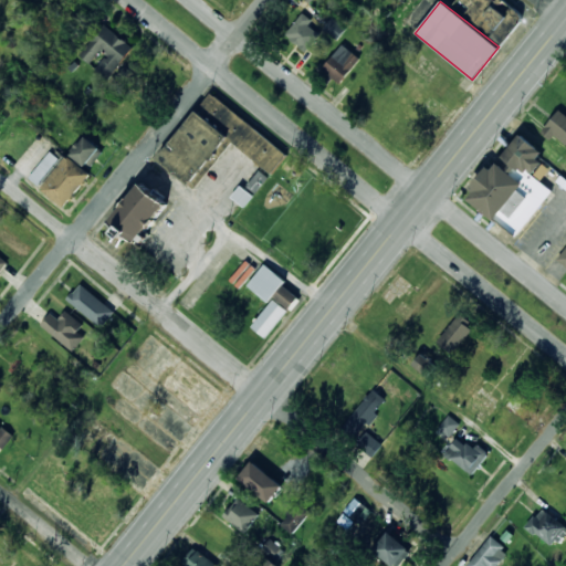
[(493,4),(482,16),(502,37),(523,18),(507,2),(498,11),(493,4)]
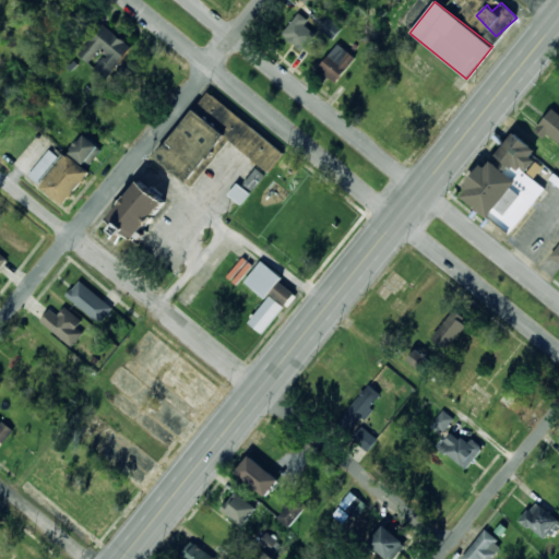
[(302,50),(316,34),(305,25),(308,20),(298,12),(282,34),(302,50)]
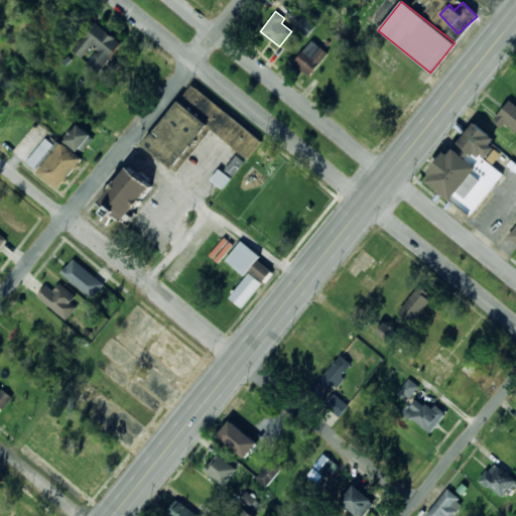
[(295,25),(307,34),(314,25),(302,15),(295,25)]
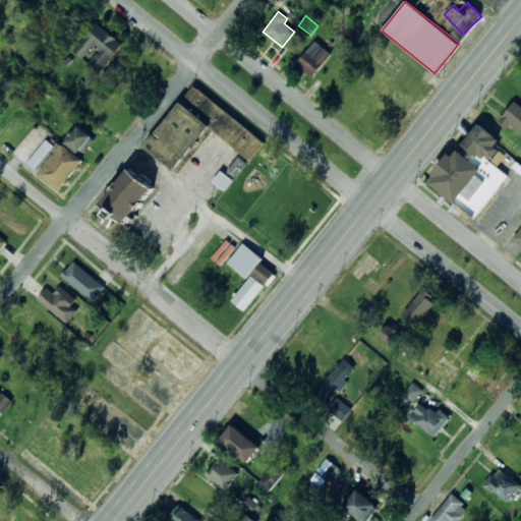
[(100,73),(122,43),(95,21),(72,51),(82,58),(92,46),(98,50),(88,63),(100,73)]
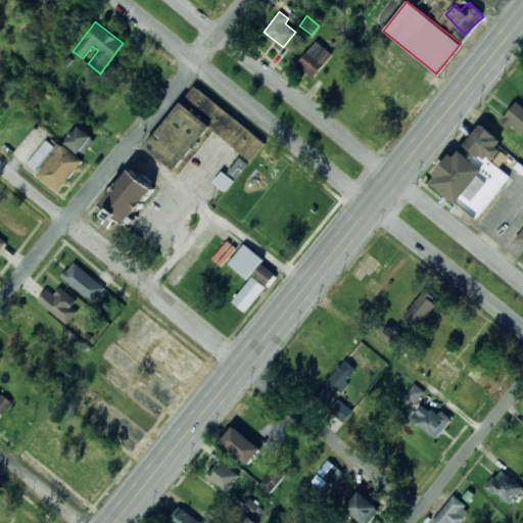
[(315,77),(333,53),(316,40),(297,63),(315,77)]
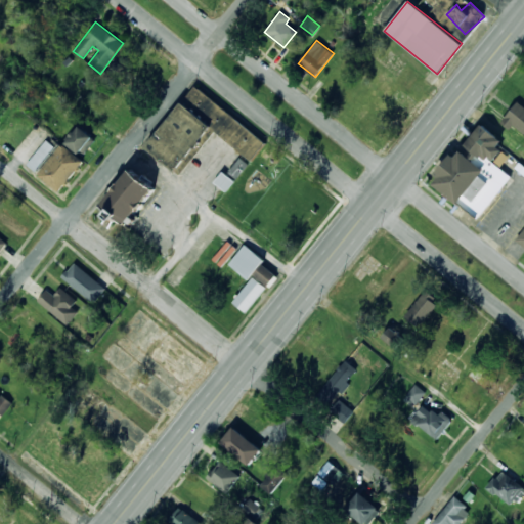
[(146,149),(180,174),(194,154),(197,155),(213,131),(251,160),(266,139),(192,86),(146,149)]
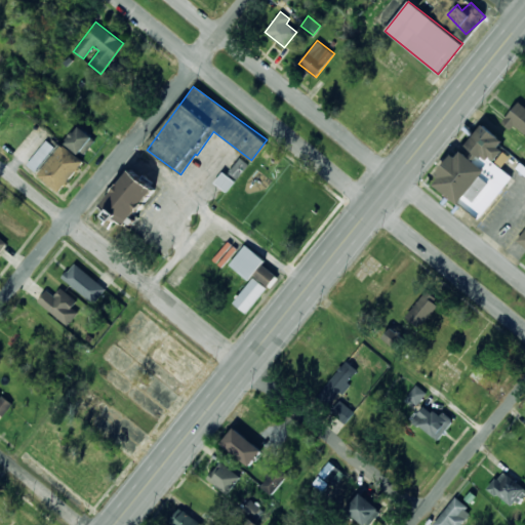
[(524,104),(519,99),(501,122),(512,130),(515,126),(524,134),(524,104)]
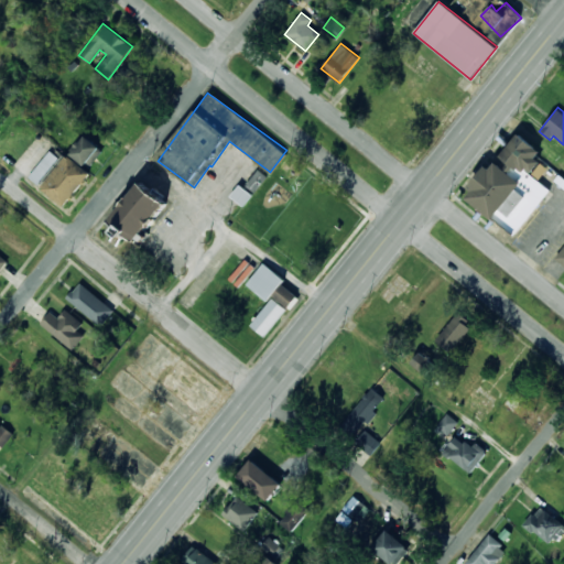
[(514,236),(550,190),(538,181),(548,167),(534,158),(540,151),(517,133),(499,156),(508,163),(503,169),(492,160),(464,196),(514,236)]
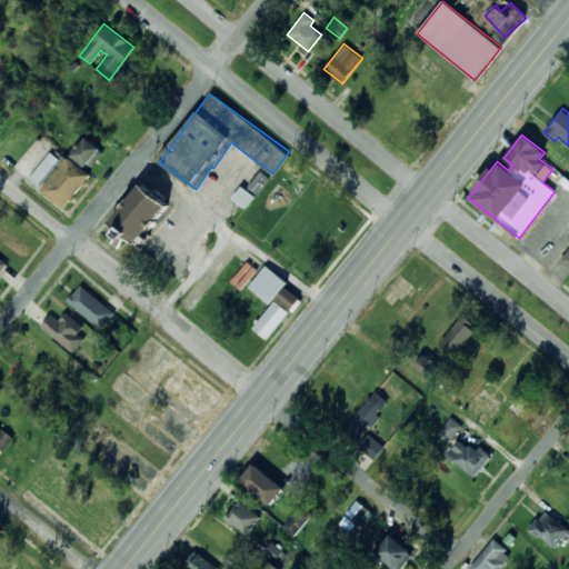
[(88,169),(103,150),(85,136),(70,155),(88,169)]
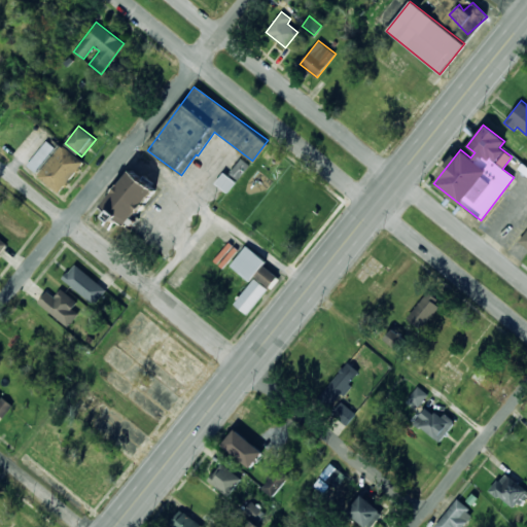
[(58,149),(47,140),(26,165),(36,173),(58,149)]
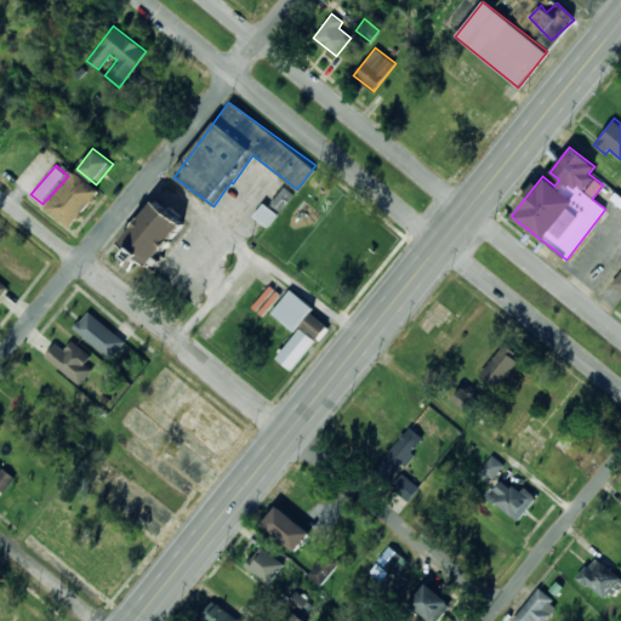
[(70,227),(100,192),(74,170),(45,206),(70,227)]
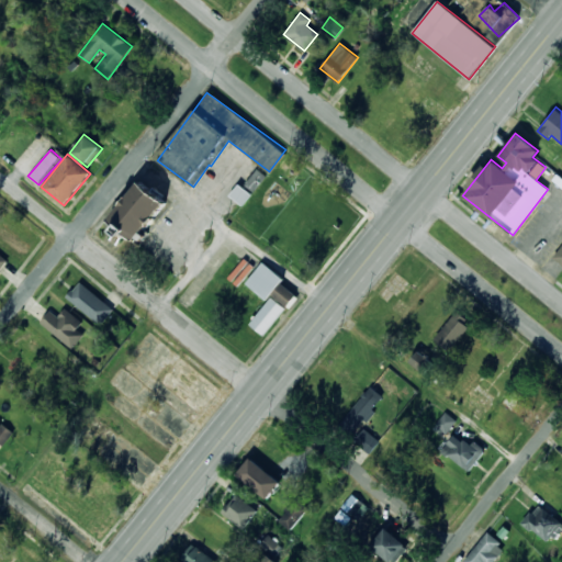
[(245,183),(253,190),(266,177),(258,170),(245,183)]
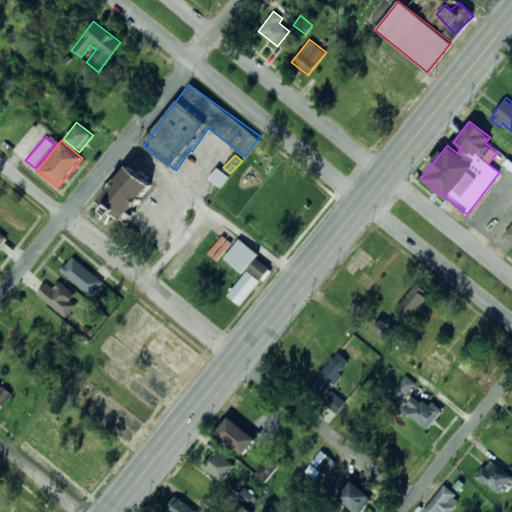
[(122,220),(151,185),(127,165),(98,200),(108,208),(100,217),(106,222),(113,213),(122,220)]
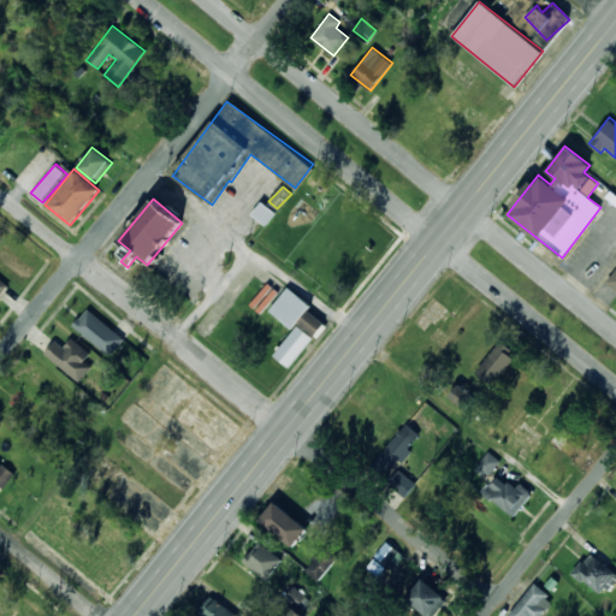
[(252,214),(266,225),(276,213),(261,201),(252,214)]
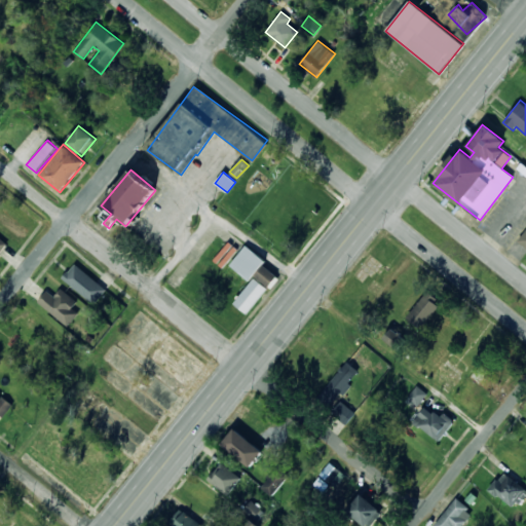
[(0,254),(8,243),(0,237),(0,254)]
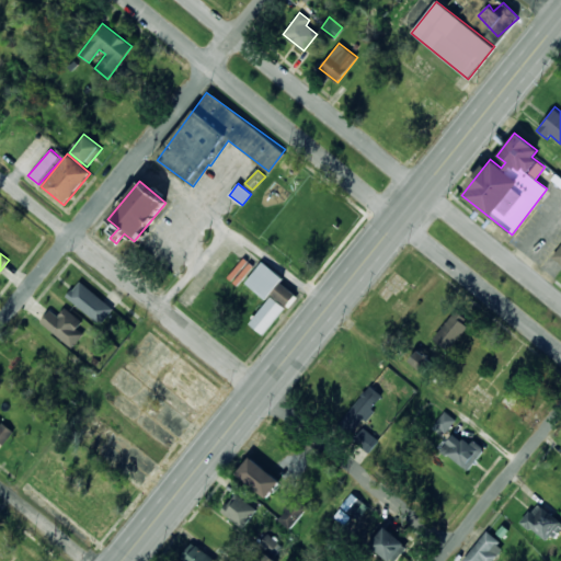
[(261,263),(245,283),(267,300),(249,323),(263,334),(297,292),(261,263)]
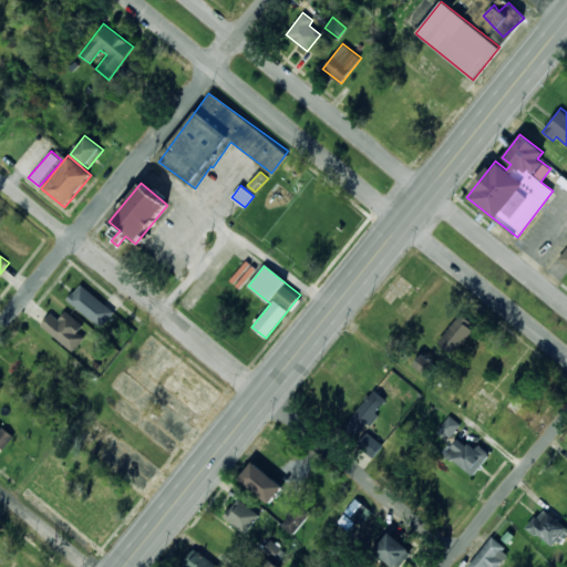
[(66,299),(100,328),(114,312),(81,284),(66,299)]
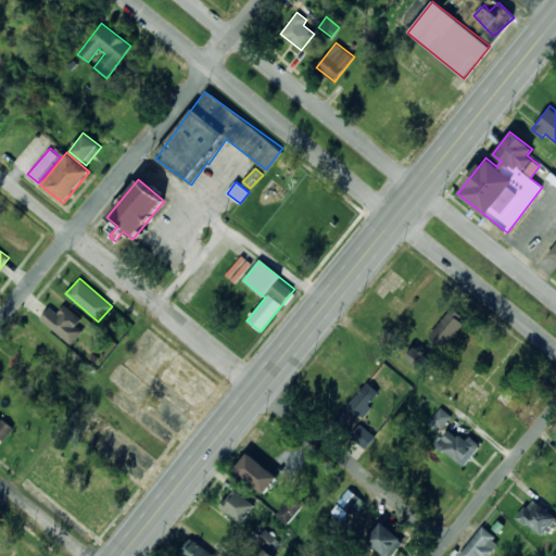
[(49,306),(39,320),(72,344),(83,330),(76,325),(81,318),(63,305),(58,313),(49,306)]
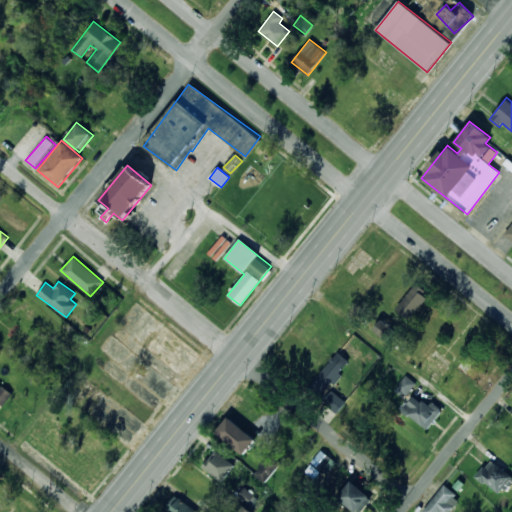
[(427,298),(414,287),(395,308),(409,320),(427,298)]
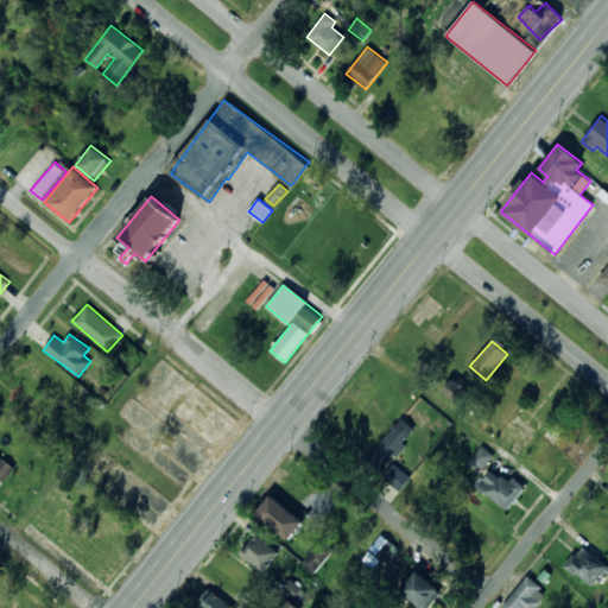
[(405,444),(403,442),(413,429),(400,418),(367,456),(382,470),(405,444)]
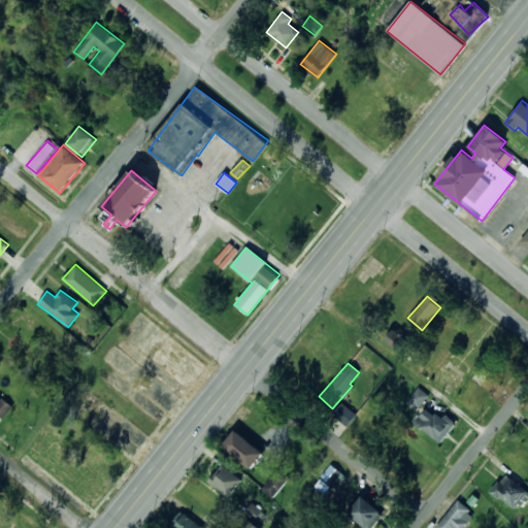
[(429,395),(419,387),(409,398),(419,406),(429,395)]
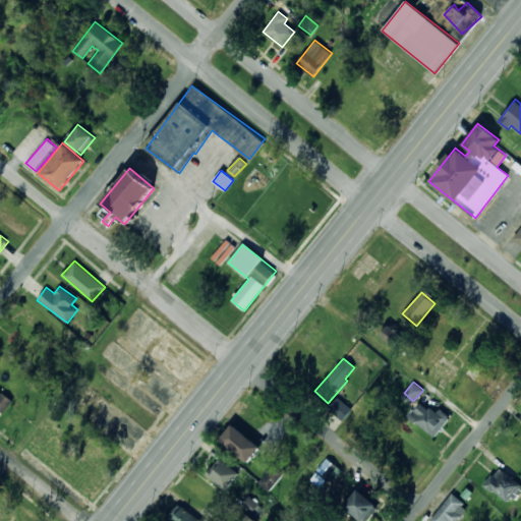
[(0,415),(11,402),(0,392),(0,415)]
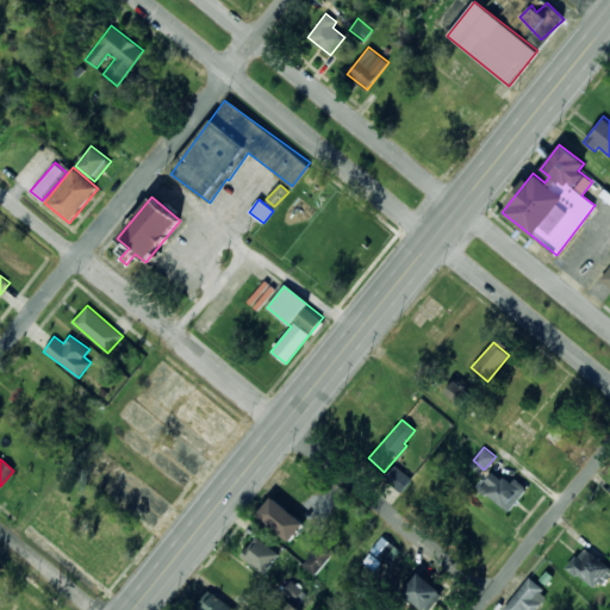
[(412,477),(392,465),(384,480),(402,492),(412,477)]
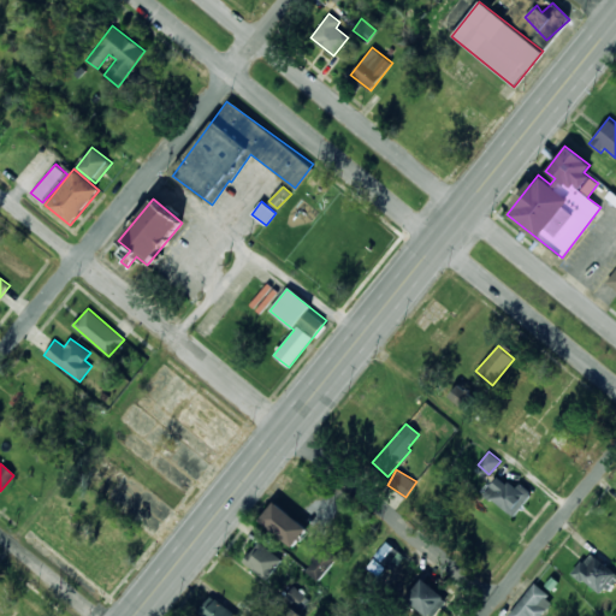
[(514,516),(532,493),(520,483),(515,489),(498,475),(484,493),(514,516)]
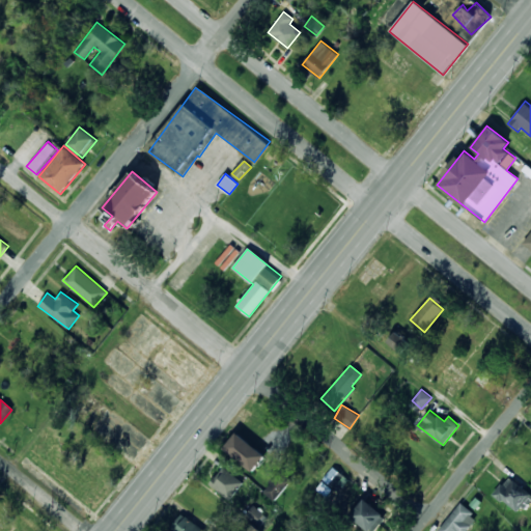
[(223,449),(252,471),(264,455),(235,432),(223,449)]
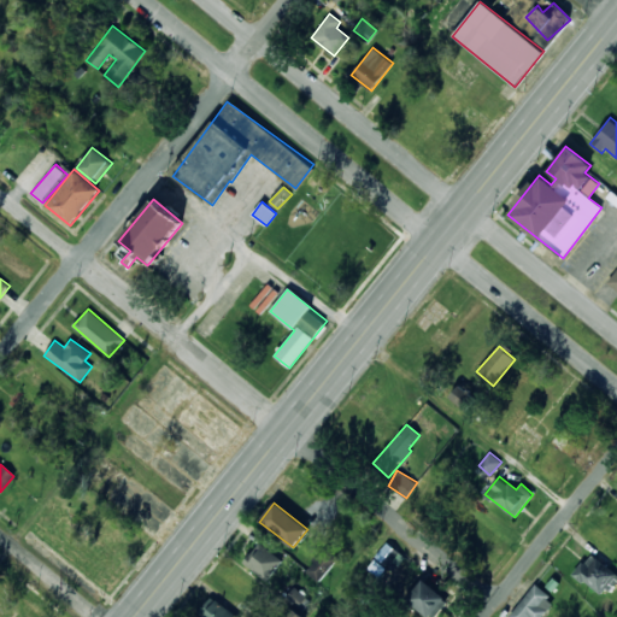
[(281,557),(257,542),(244,564),(269,579),(281,557)]
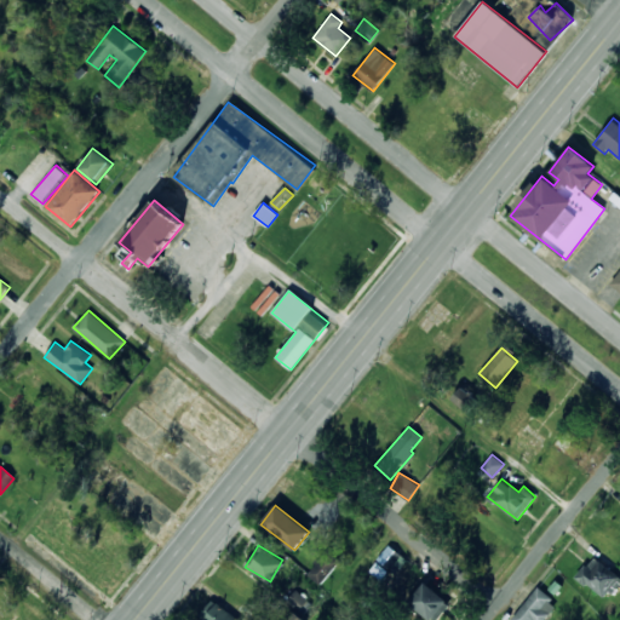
[(603,600),(619,581),(619,577),(612,569),(616,564),(600,550),(577,575),(603,600)]
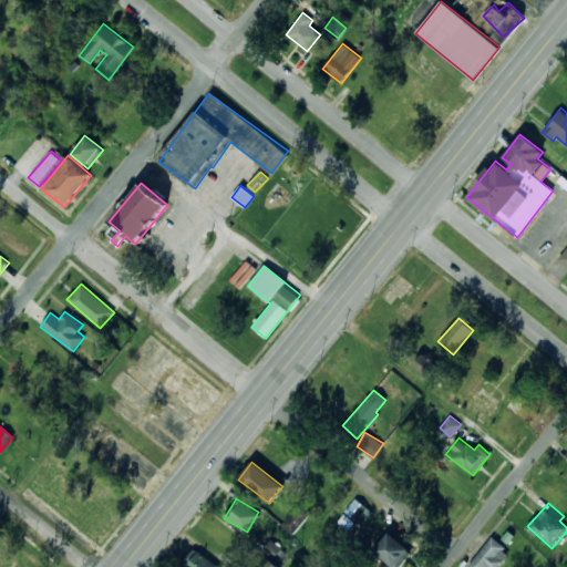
[(292,535),(310,514),(300,505),(282,525),(292,535)]
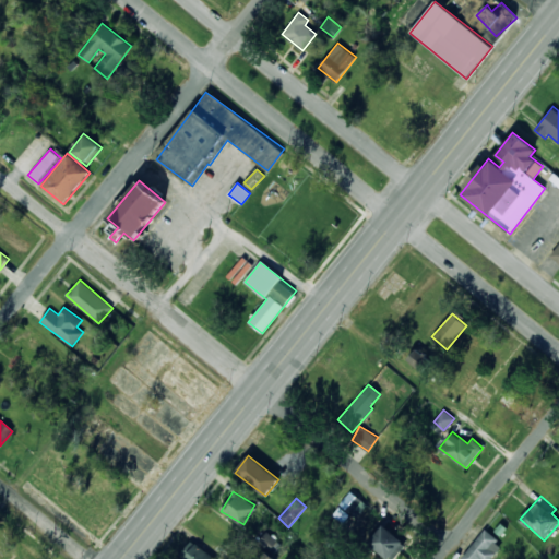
[(368,542),(388,558),(392,558),(405,545),(382,524),(368,542)]
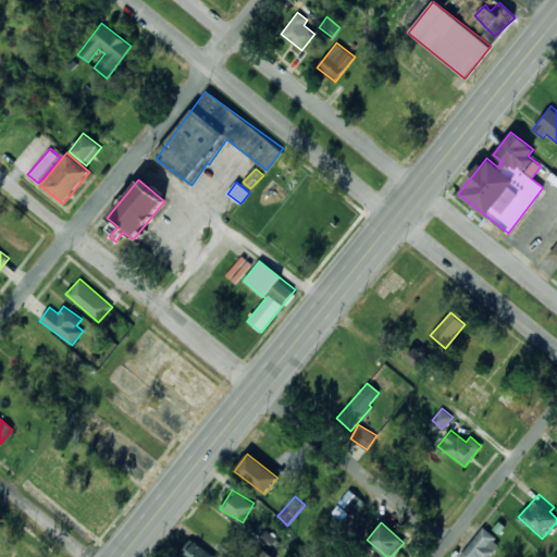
[(489,556),(500,543),(482,528),(459,556),(489,556)]
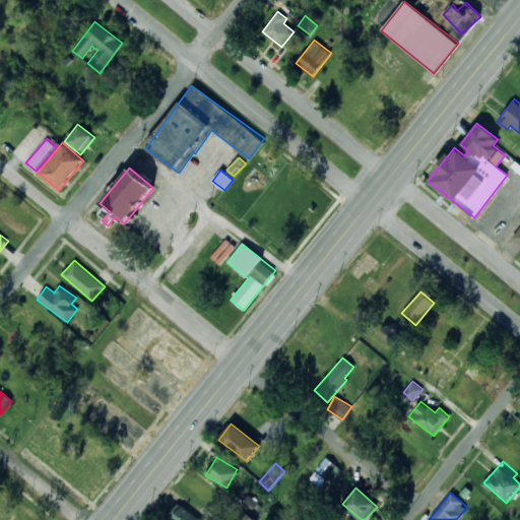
[(255,519),(252,517),(262,507),(248,495),(239,505),(246,511),(237,519),(255,519)]
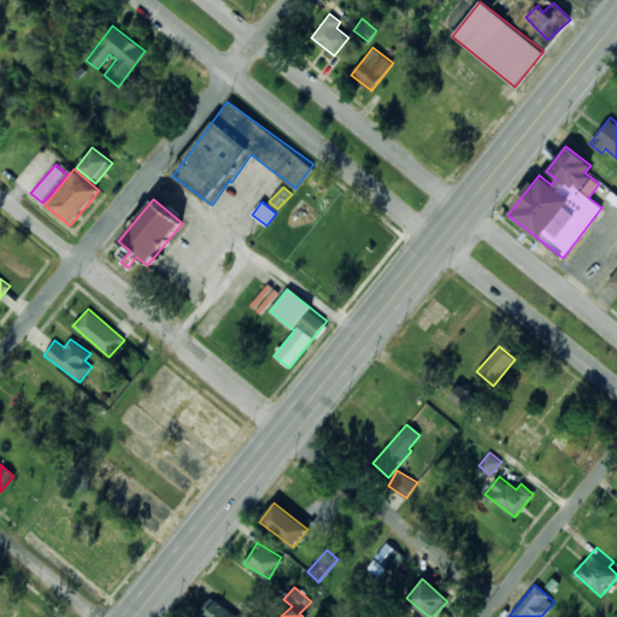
[(238,616),(211,597),(197,615),(199,616),(238,616)]
